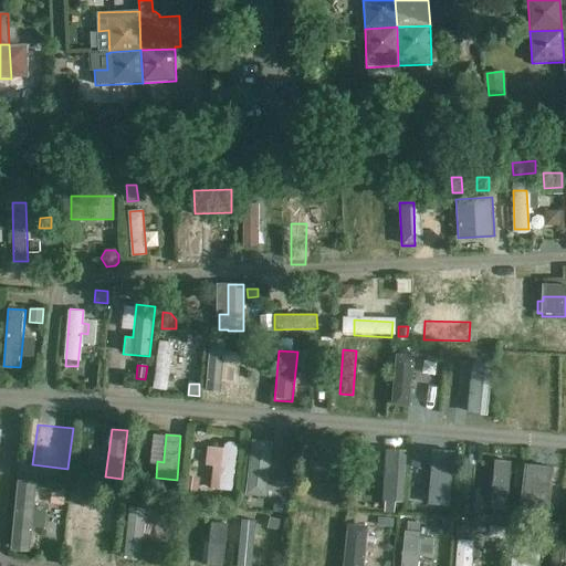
[(268,444),(265,462),(275,463),(273,490),(287,492),(292,444),(278,443),(276,446),(268,444)]
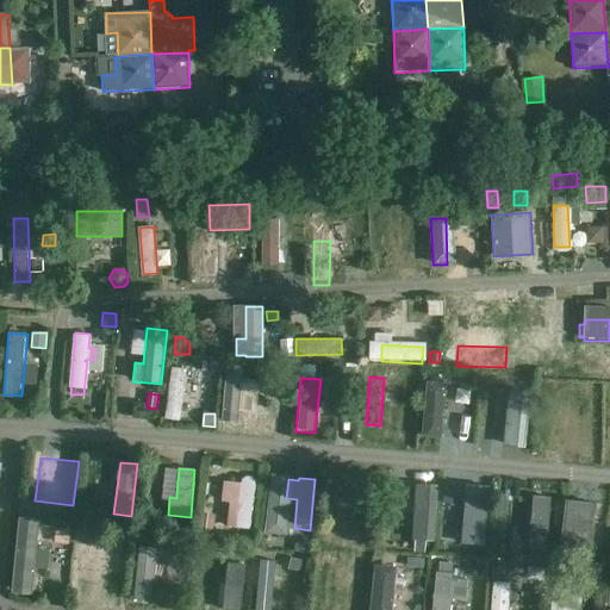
[(228,485),(225,503),(231,504),(228,529),(249,533),(255,483),(253,480),(246,479),(242,481),(242,486),(228,485)]
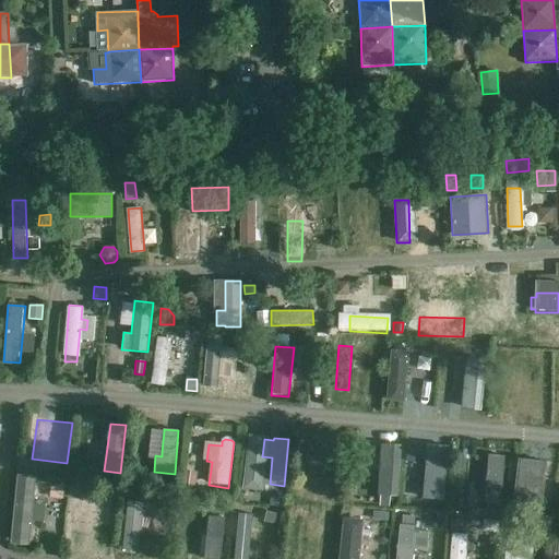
[(384,447),(381,495),(397,496),(401,448),(384,447)]
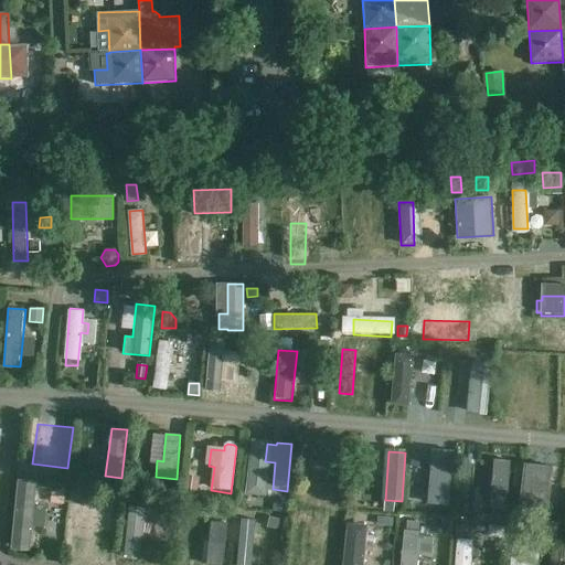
[(433,451),(428,503),(448,504),(452,452),(433,451)]
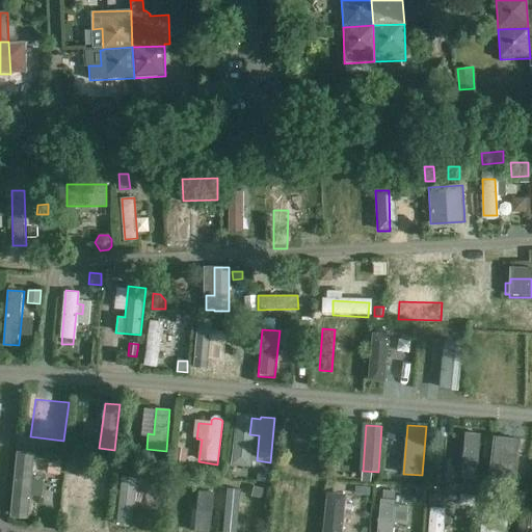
[(477,478),(481,434),(466,433),(462,477),(477,478)]
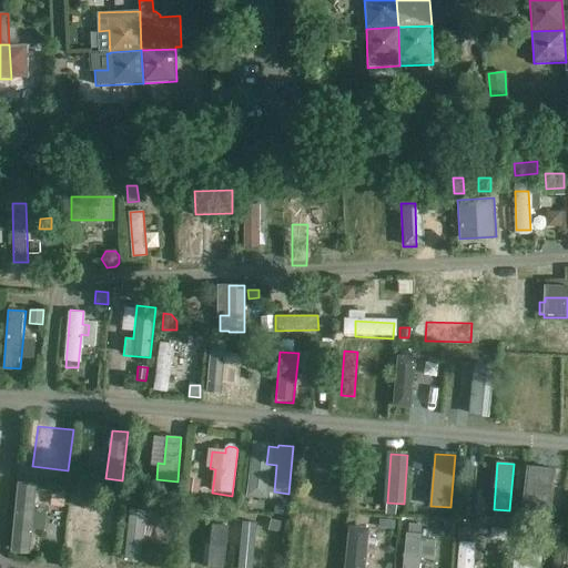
[(523,516),(536,517),(537,506),(551,507),(556,469),(528,466),(523,516)]
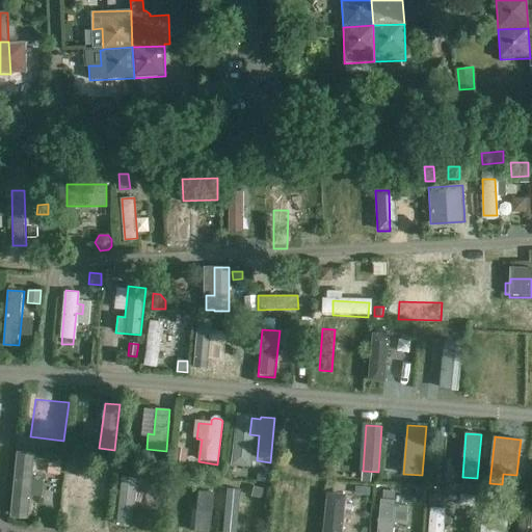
[(173,461),(186,463),(188,450),(175,448),(173,461)]
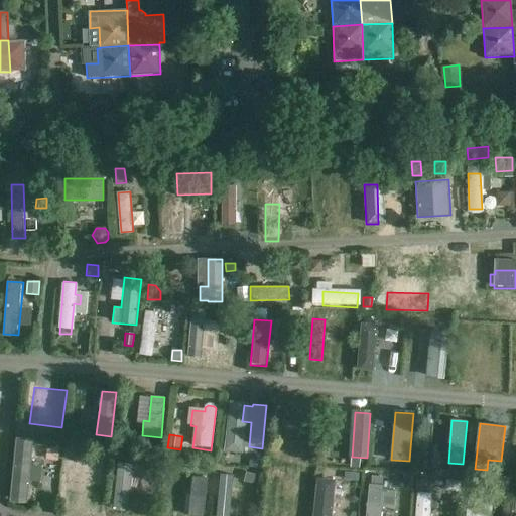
[(15,448),(9,501),(27,503),(33,439),(16,438),(15,448)]
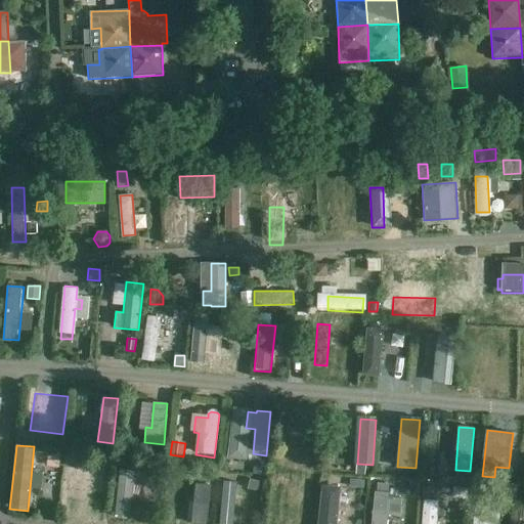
[(59,453),(48,452),(46,467),(58,468),(59,453)]
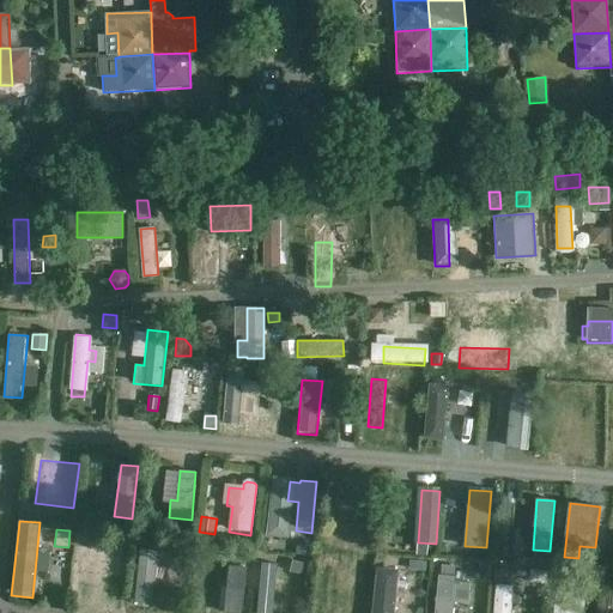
[(311,545),(297,544),(296,553),(311,554),(311,545)]
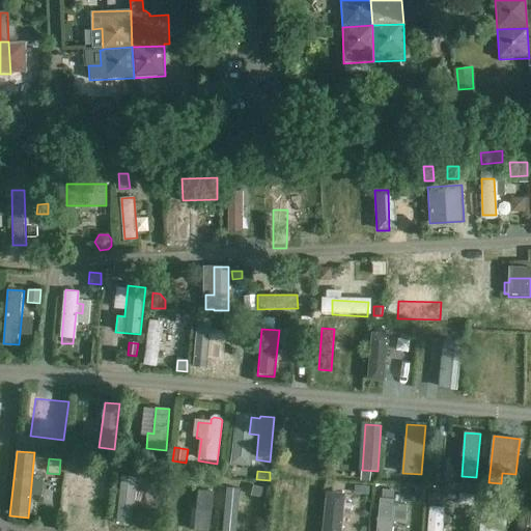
[(120,483),(116,522),(129,523),(131,511),(135,512),(136,503),(131,503),(133,484),(120,483)]
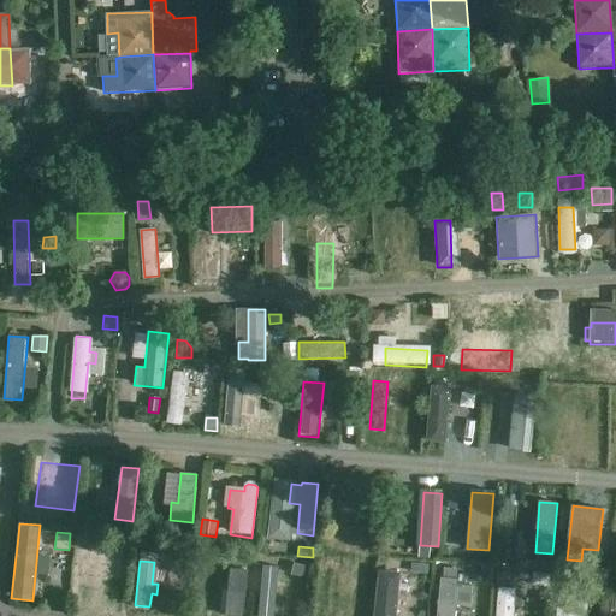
[(304,567),(294,563),(291,574),(302,576),(304,567)]
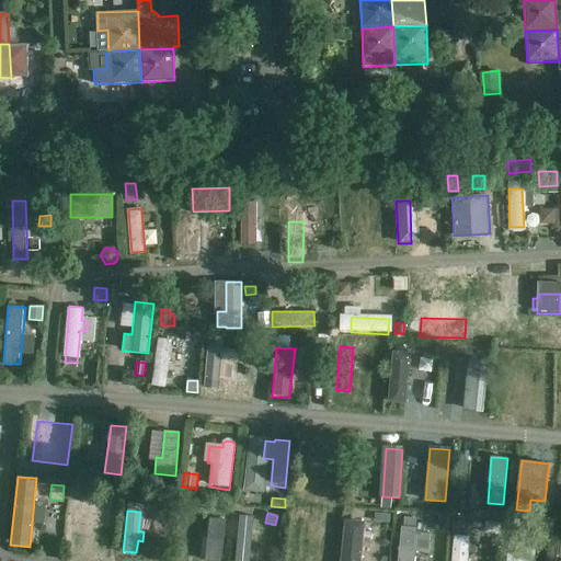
[(390,515),(375,514),(375,523),(389,523),(390,515)]
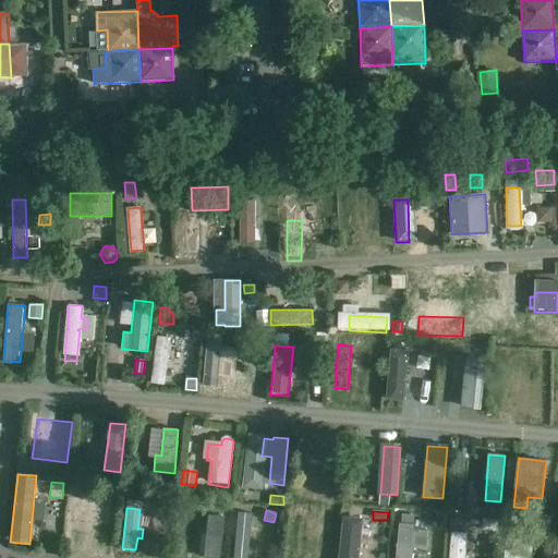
[(446,529),(447,516),(437,514),(436,529),(446,529)]
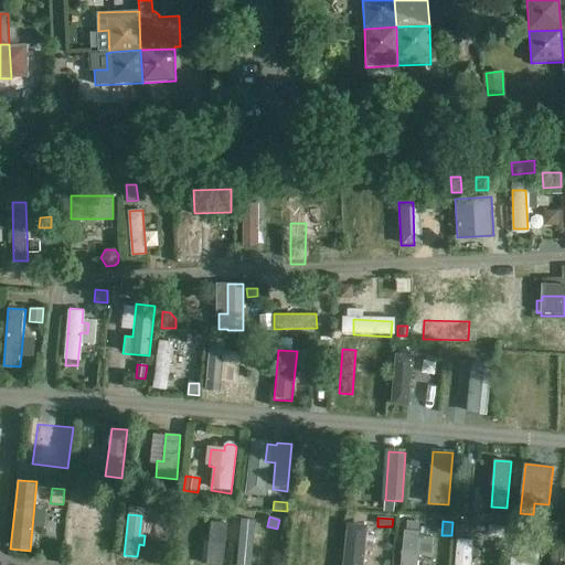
[(471,525),(456,524),(456,536),(470,536),(471,525)]
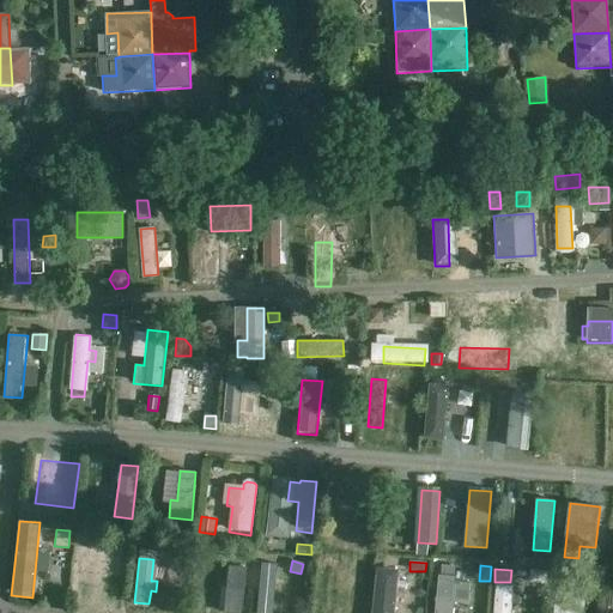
[(84,572),(84,596),(99,596),(98,571),(84,572)]
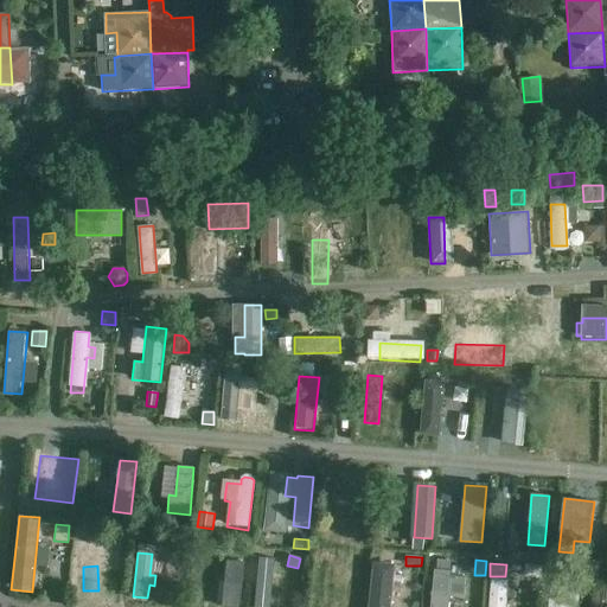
[(253,606),(272,606),(274,573),(255,572),(253,606)]
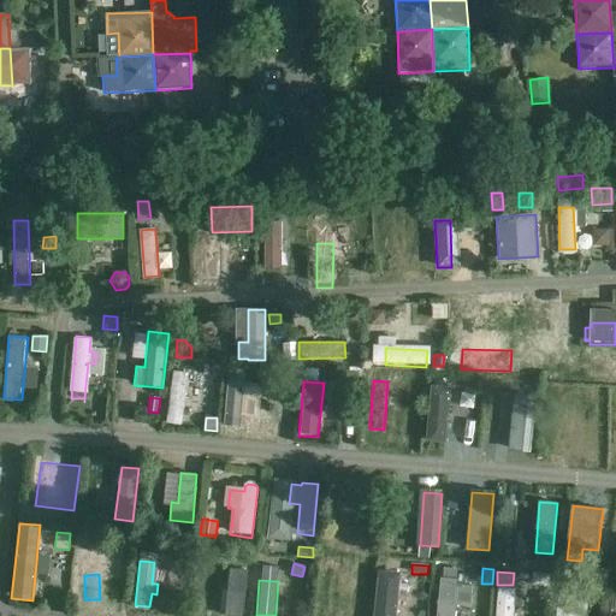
[(452,585),(439,584),(436,615),(449,615),(450,608),(456,608),(457,597),(451,596),(452,585)]
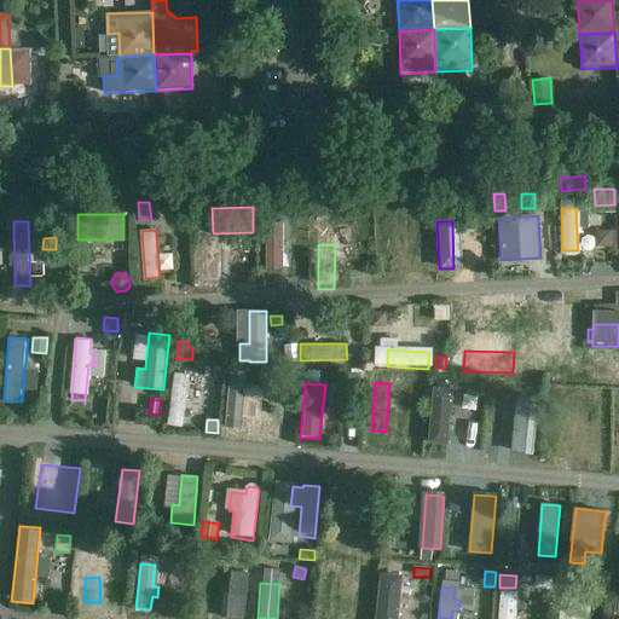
[(464,606),(489,605),(487,590),(464,591),(464,606)]
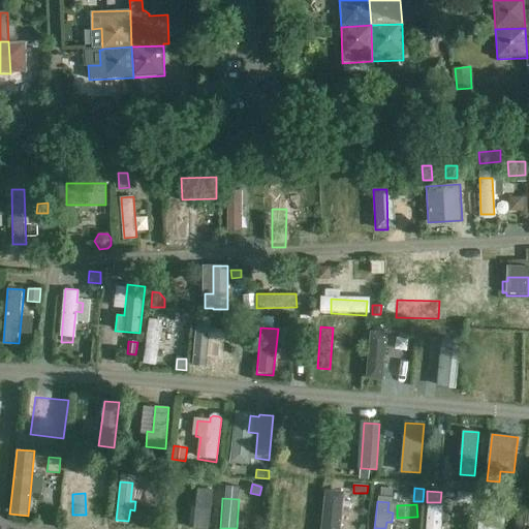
[(440,528),(443,505),(428,504),(425,528),(440,528)]
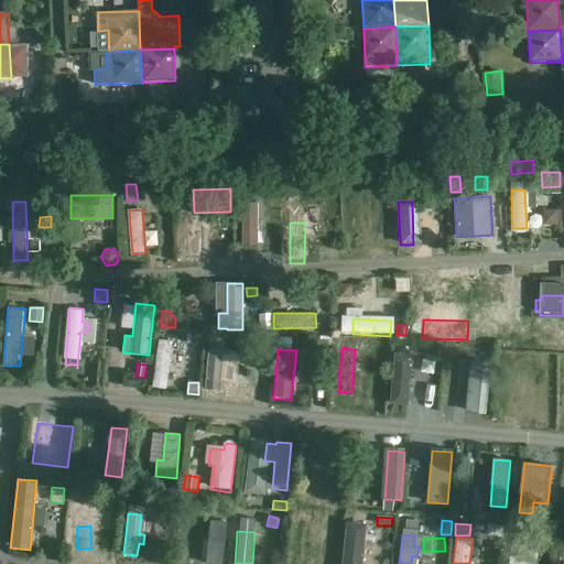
[(179,563),(193,563),(196,551),(182,549),(179,563)]
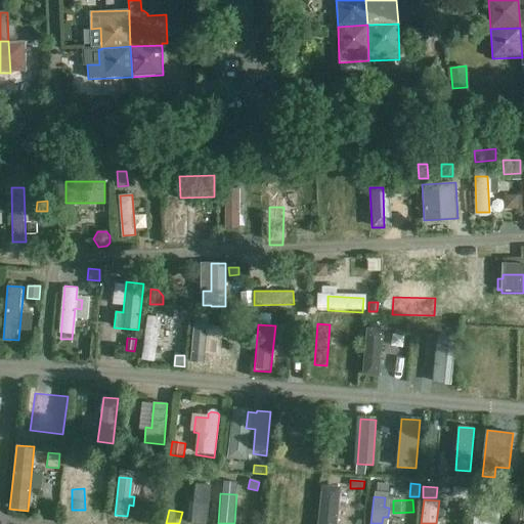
[(336,523),(337,511),(320,510),(319,523),(336,523)]
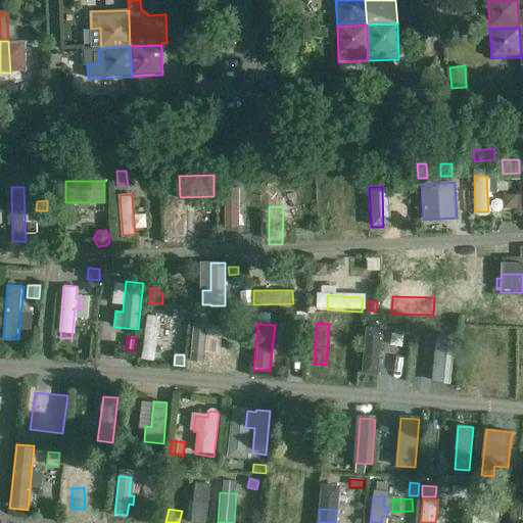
[(247,522),(247,510),(235,510),(234,522),(247,522)]
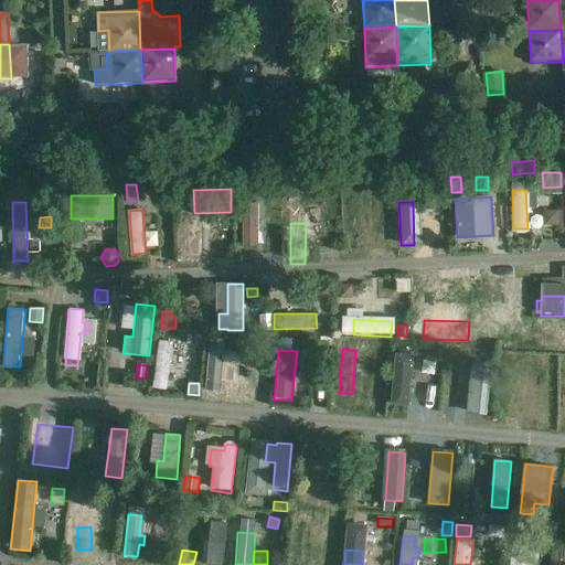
[(528,564),(530,553),(511,551),(510,564),(528,564)]
